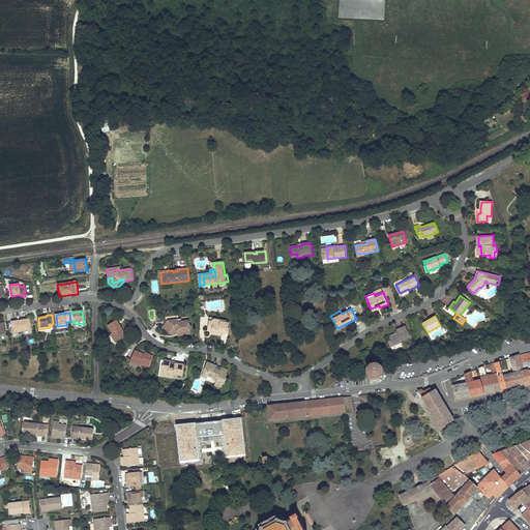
[(25,321),(25,319),(21,320),(23,332),(32,331),(30,320),(28,321),(27,321),(25,321)]
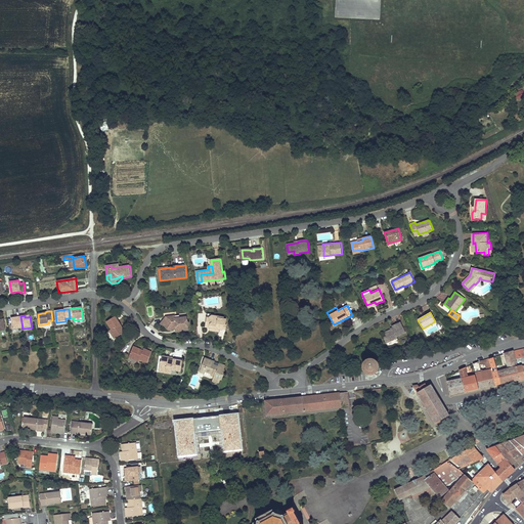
[(212,315),(209,317),(212,322),(210,324),(209,328),(213,329),(213,331),(216,331),(220,332),(220,329),(223,330),(224,328),(224,324),(225,324),(226,318),(224,318),(219,317),(219,316),(212,315)]
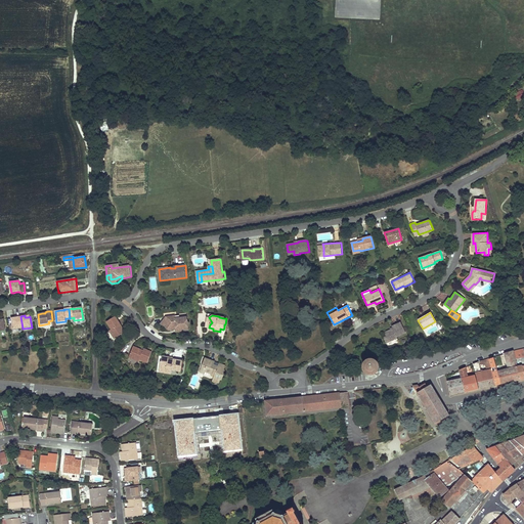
[(23,329),(20,316),(17,316),(17,318),(14,319),(12,319),(13,330),(23,329)]
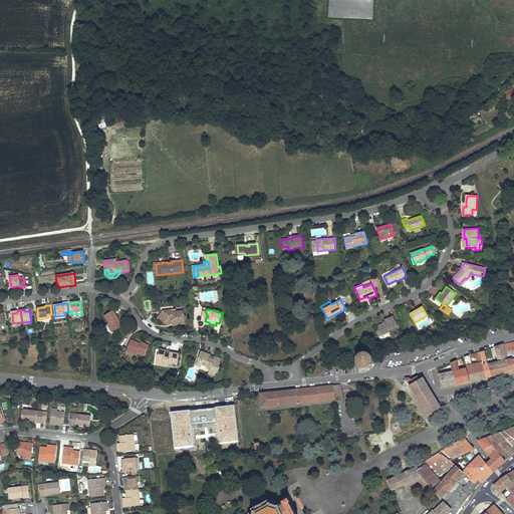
[(174,322),(174,326),(186,324),(185,319),(187,317),(185,316),(185,311),(178,312),(177,310),(161,312),(162,314),(158,319),(161,321),(164,323),(169,323),(168,321),(173,320),(174,322)]
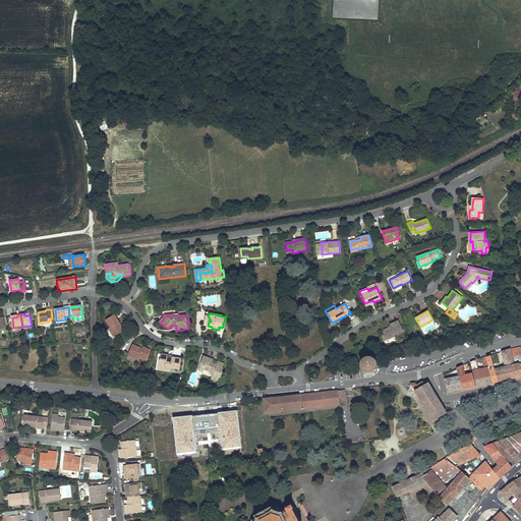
[(120,324),(116,315),(105,322),(109,330),(108,330),(112,339),(122,333),(118,325),(120,324)]
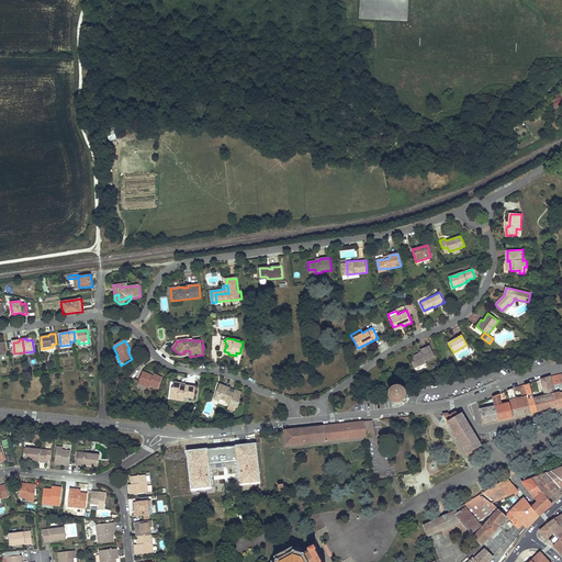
[(412,362),(415,369),(426,362),(426,361),(436,357),(430,346),(426,348),(420,350),(422,352),(413,357),(414,360),(412,362)]
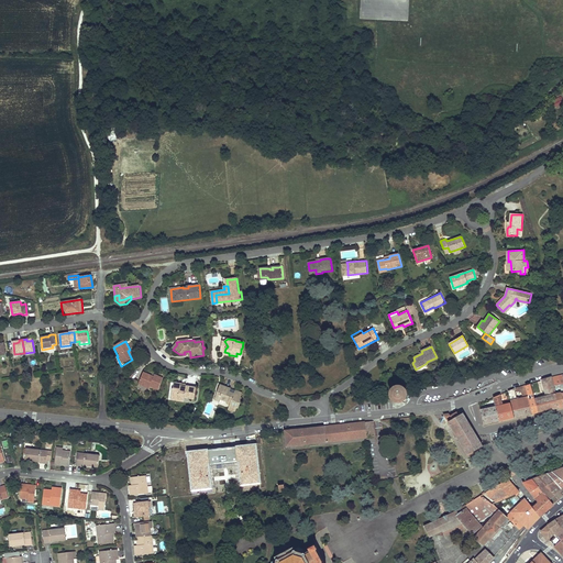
[(150,378),(144,376),(140,385),(151,389),(152,387),(159,390),(165,378),(161,377),(156,375),(155,377),(151,375),(150,378)]
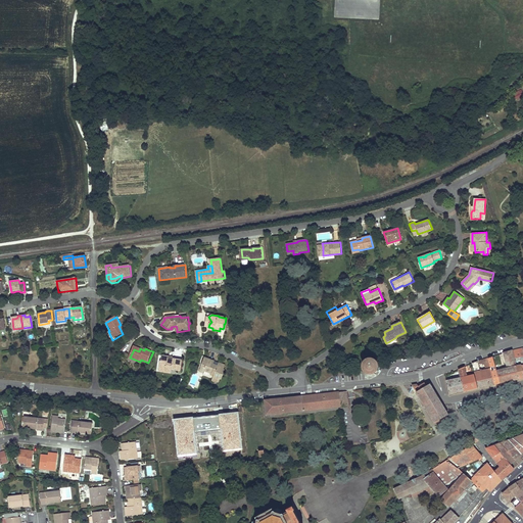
[(522,350),(522,348),(512,350),(514,360),(522,357),(522,350)]
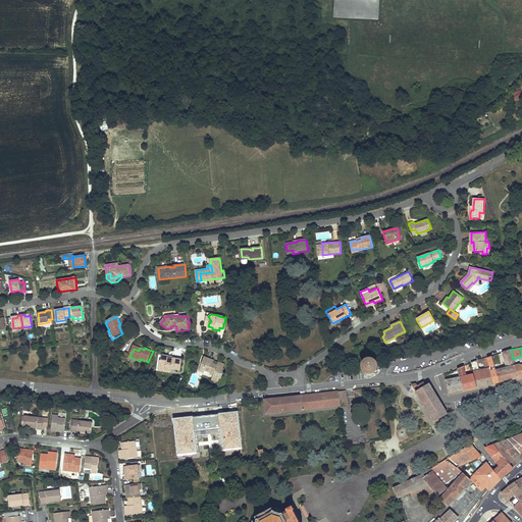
[(506,367),(496,369),(498,383),(505,381),(508,380),(518,378),(515,365),(513,359),(511,350),(503,353),(506,367)]
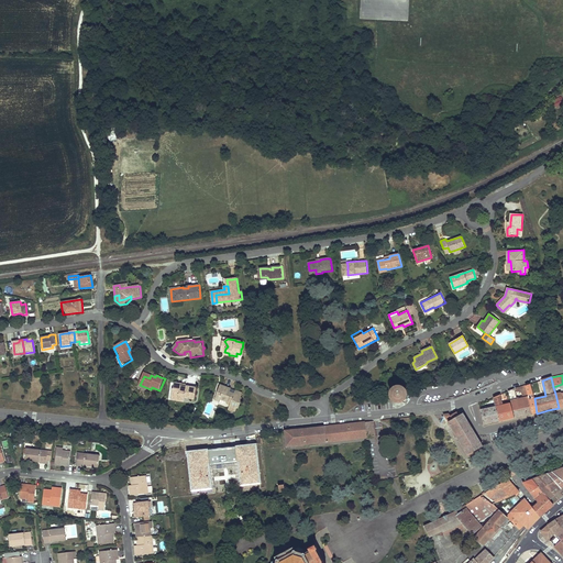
[(186,398),(196,399),(197,388),(190,387),(187,386),(187,387),(181,386),(181,384),(176,383),(175,388),(174,389),(173,396),(179,397),(179,399),(185,400),(186,398)]
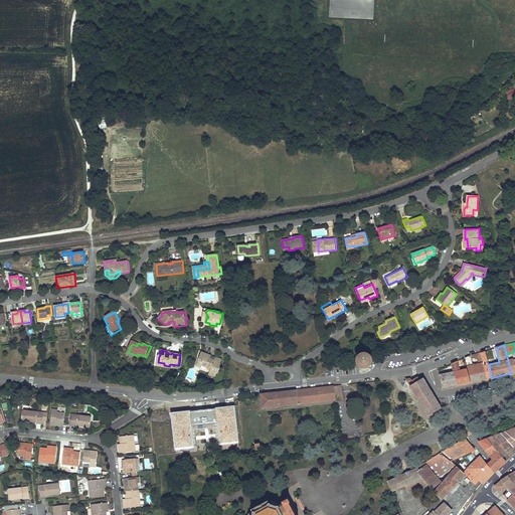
[(483,363),(487,379),(489,378),(491,378),(489,364),(484,351),(481,352),(483,363)]
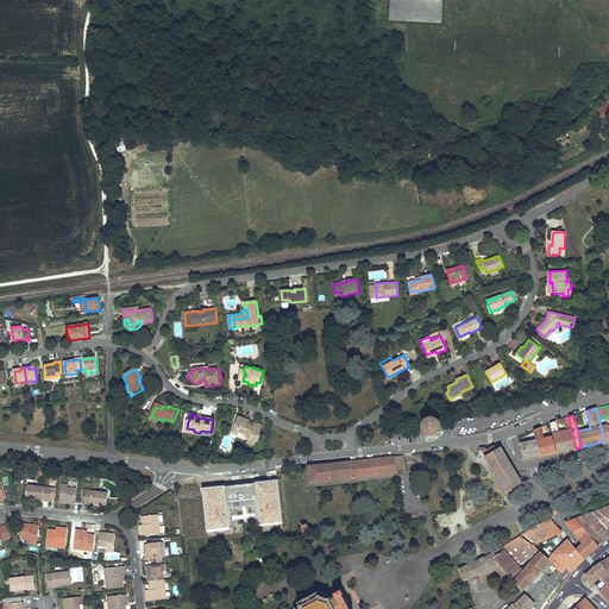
[(261,431),(263,425),(246,419),(238,416),(236,422),(239,424),(237,431),(238,431),(246,434),(246,435),(249,437),(246,443),(256,446),(259,435),(261,435),(263,431),(261,431)]
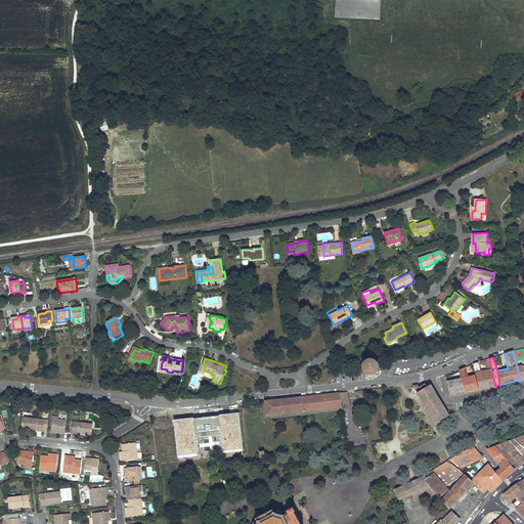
[(370,359),(367,359),(366,360),(364,361),(363,363),(363,364),(362,366),(362,368),(364,372),(365,373),(366,374),(368,375),(370,375),(374,374),(375,373),(377,370),(378,368),(378,365),(377,363),(376,361),(374,360),(370,359)]
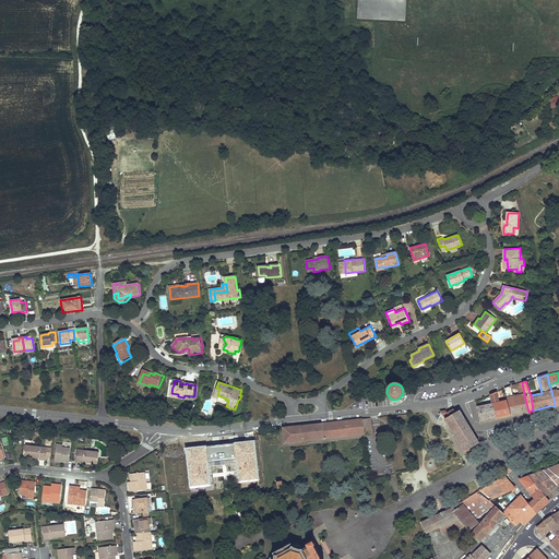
[(513,396),(510,385),(504,388),(511,415),(520,413),(528,412),(524,394),(519,395),(513,396)]
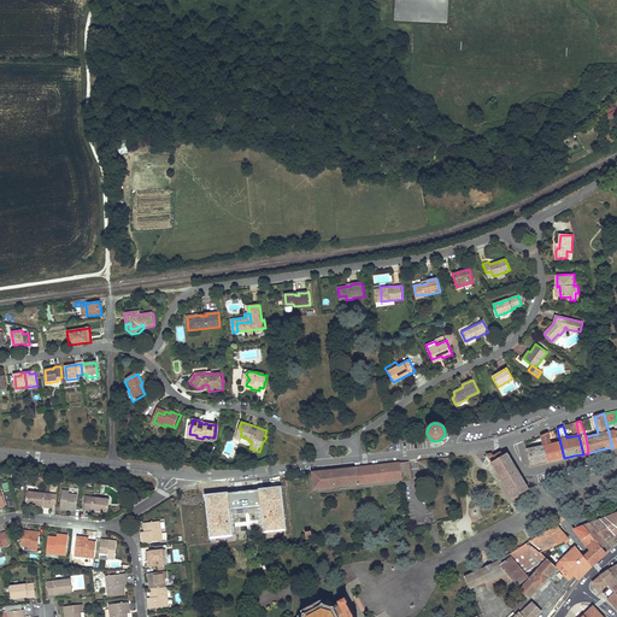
[(551,444),(548,433),(541,436),(544,446),(547,462),(554,460),(563,458),(559,442),(551,444)]
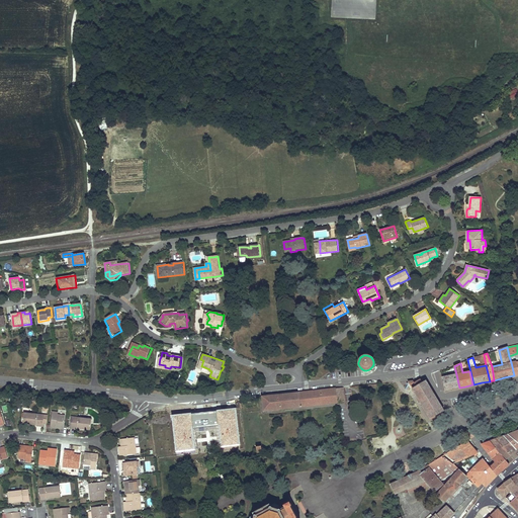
[(456,374),(441,377),(444,391),(452,389),(459,387),(456,374)]
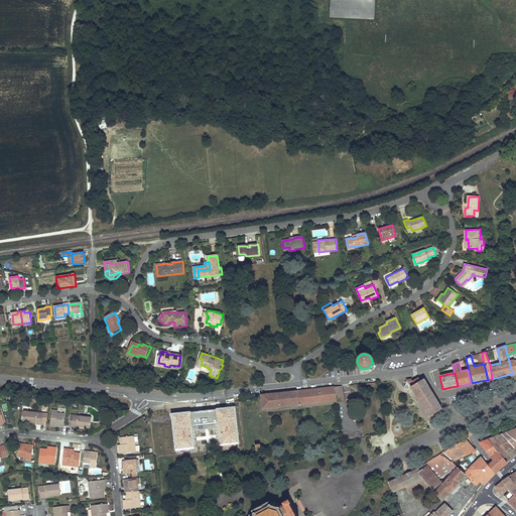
[(423,408),(428,416),(441,409),(423,379),(420,381),(418,378),(415,380),(412,381),(411,379),(406,380),(411,388),(416,396),(423,408)]
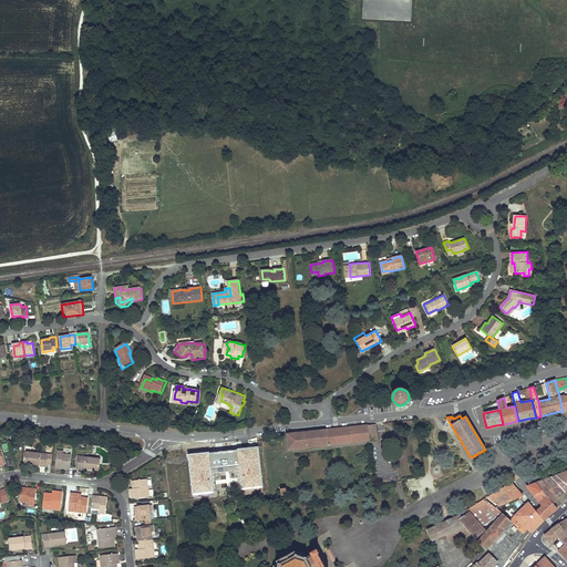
[(370,440),(369,425),(287,434),(289,450),(370,441),(370,440)]
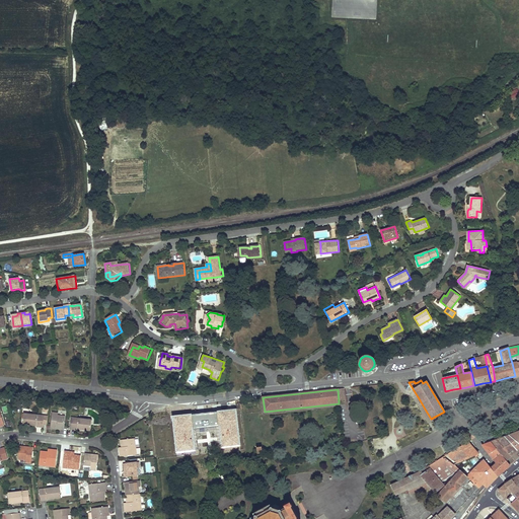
[(240,409),(227,410),(231,441),(243,440),(240,409)]
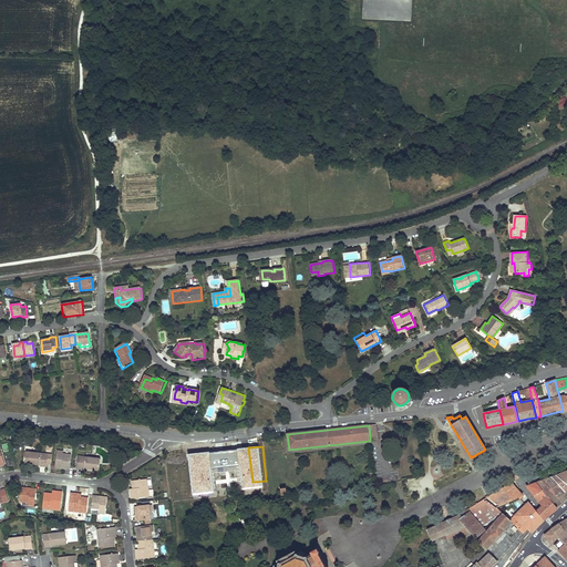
[(63,451),(58,451),(55,467),(62,468),(70,470),(71,455),(63,454),(63,451)]
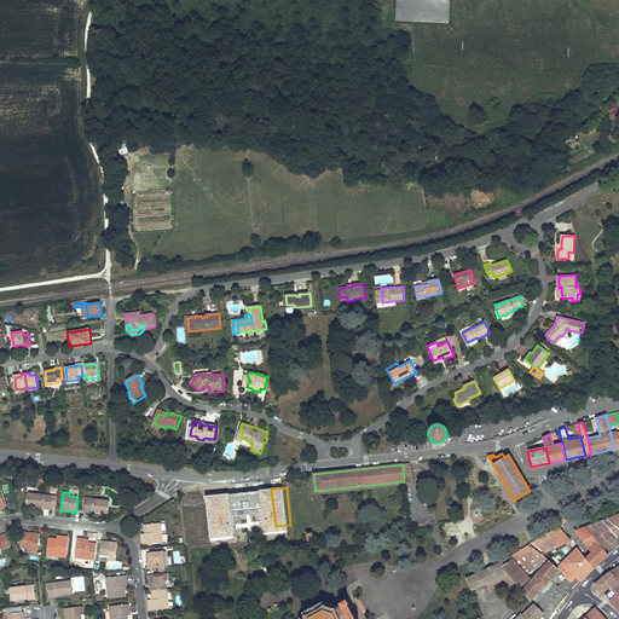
[(53,496),(29,493),(27,505),(36,507),(44,508),(46,509),(50,509),(52,509),(53,496)]
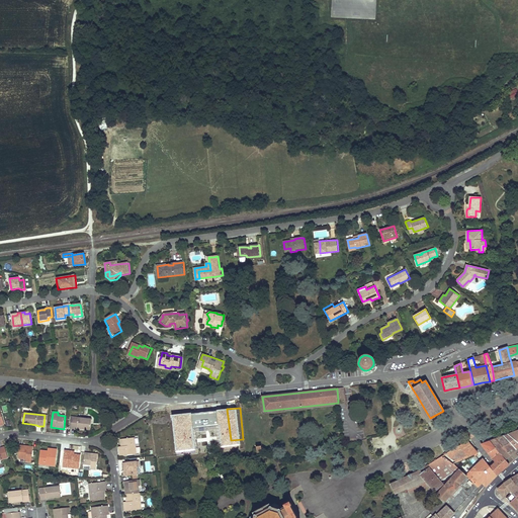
[(91,419),(71,417),(70,428),(77,429),(77,428),(81,429),(90,430),(91,419)]
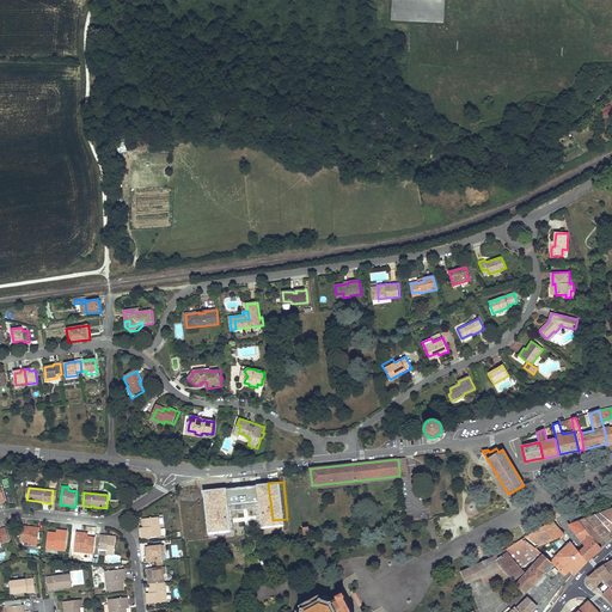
[(445,503),(429,506),(430,515),(447,513),(445,503)]
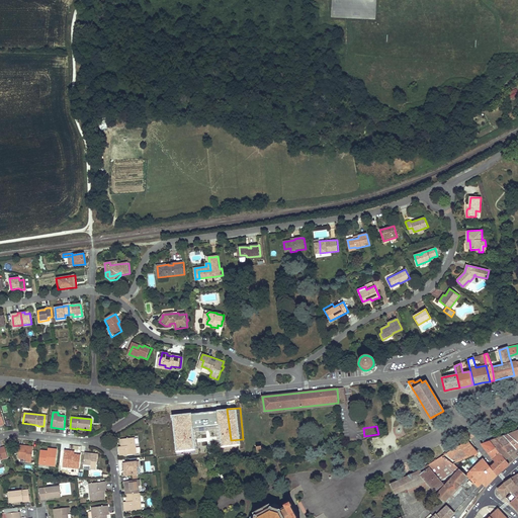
[(517,430),(508,434),(517,442),(517,430)]
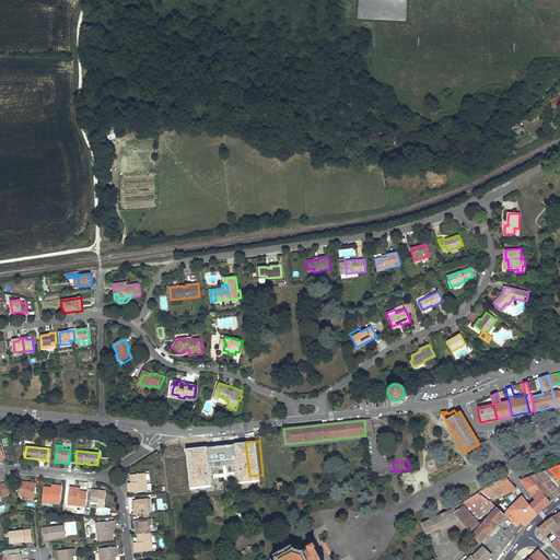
[(559,483),(559,478),(549,469),(544,471),(558,486),(559,483)]
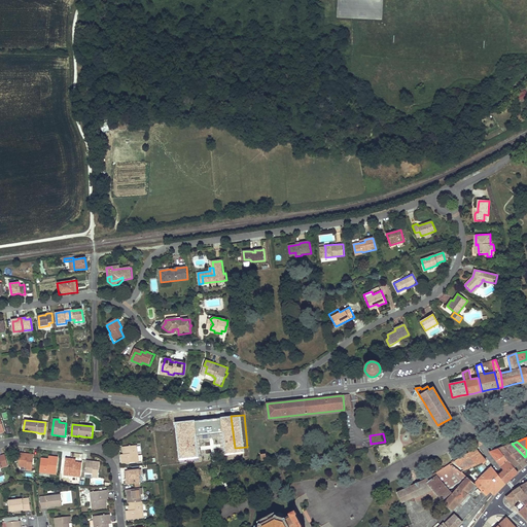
[(525,457),(512,444),(506,446),(497,449),(503,456),(505,458),(511,454),(519,463),(522,460),(525,457)]
